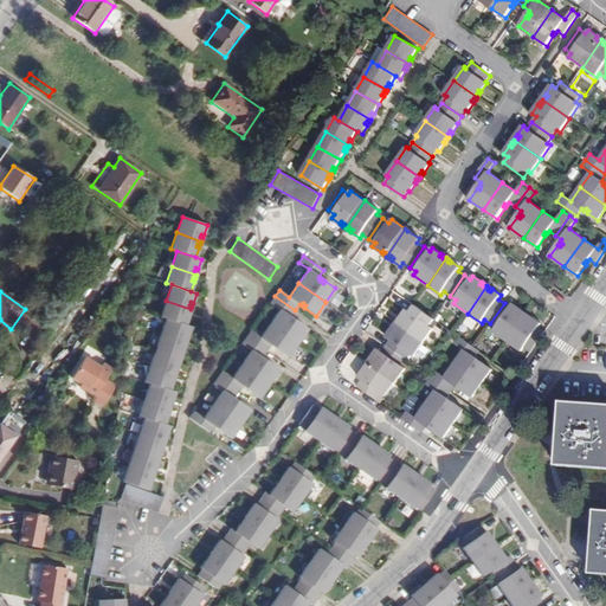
[(290,316),(295,310),(275,296),(270,303),(281,310),(270,323),(297,342),(307,329),(295,321),(294,322),(290,321),(292,318),(290,316)]
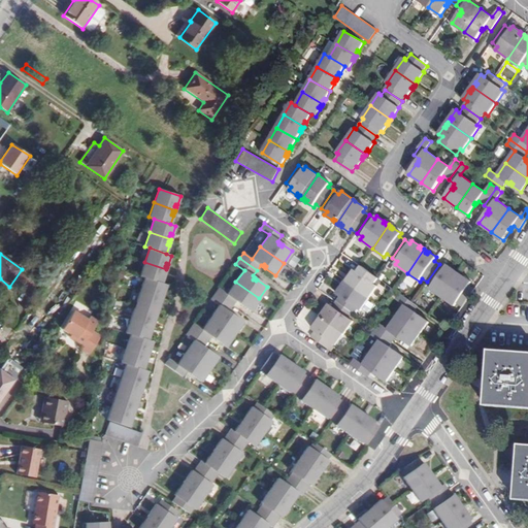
[(140,275),(144,277),(162,283),(165,274),(162,274),(163,271),(166,271),(166,269),(144,262),(140,275)]
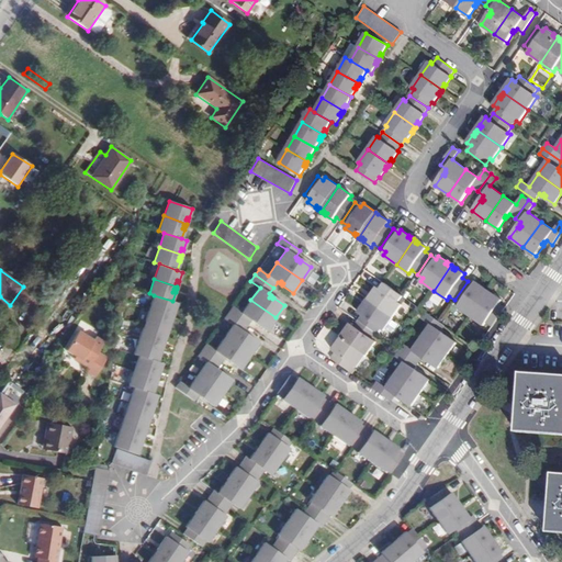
[(459,307),(471,316),(489,291),(486,290),(485,291),(483,290),(484,288),(476,282),(474,285),(468,281),(454,300),(461,304),(459,307)]
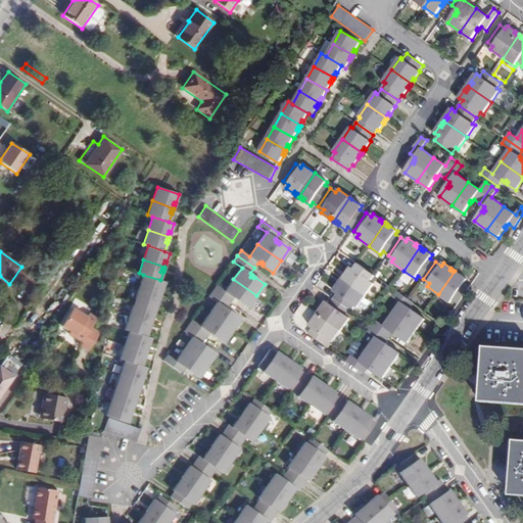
[(342,279),(367,295),(375,283),(372,281),(376,276),(374,275),(359,264),(354,269),(350,267),(345,274),(347,275),(346,278),(344,277),(342,279)]
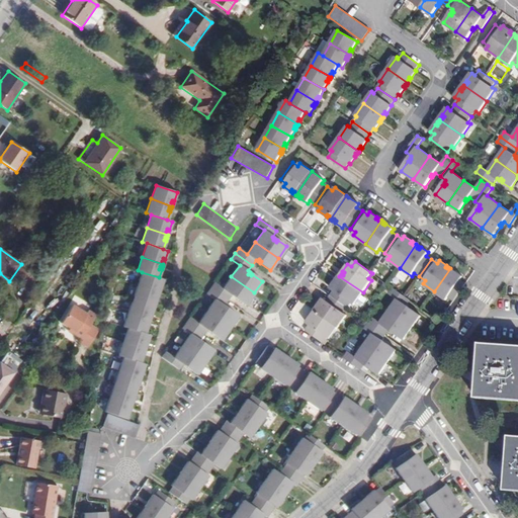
[(453,269),(450,268),(434,291),(446,300),(448,296),(454,300),(466,283),(460,279),(462,276),(455,271),(454,273),(451,271),(453,269)]
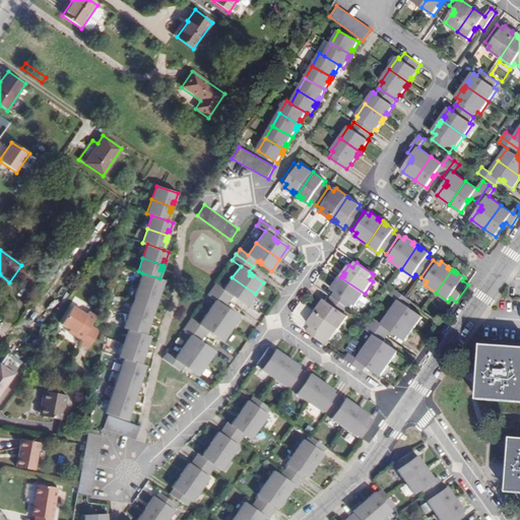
[(142,273),(137,286),(158,294),(159,291),(157,290),(158,287),(160,288),(164,280),(159,278),(142,273)]
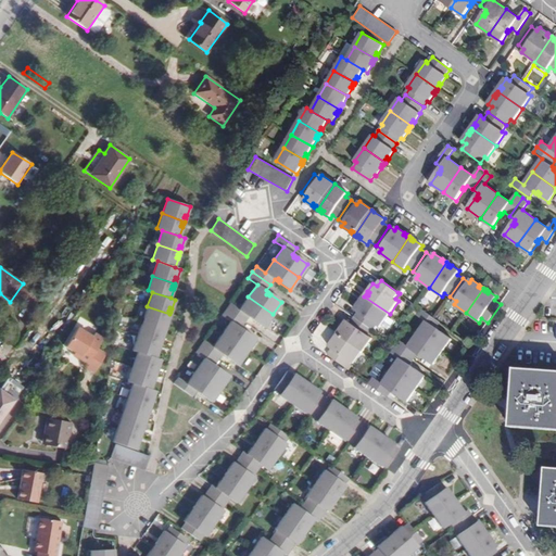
[(230,303),(226,310),(244,321),(249,316),(251,318),(252,316),(255,318),(253,319),(264,327),(273,314),(248,297),(239,310),(230,303)]
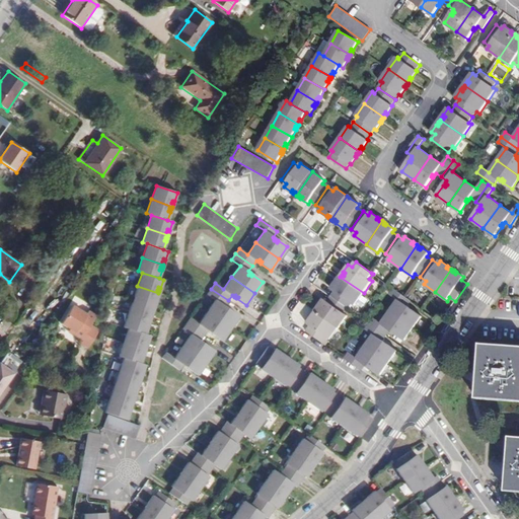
[(355,305),(364,293),(340,277),(339,279),(341,280),(339,283),(337,281),(331,289),(335,291),(331,296),(348,308),(352,303),(355,305)]
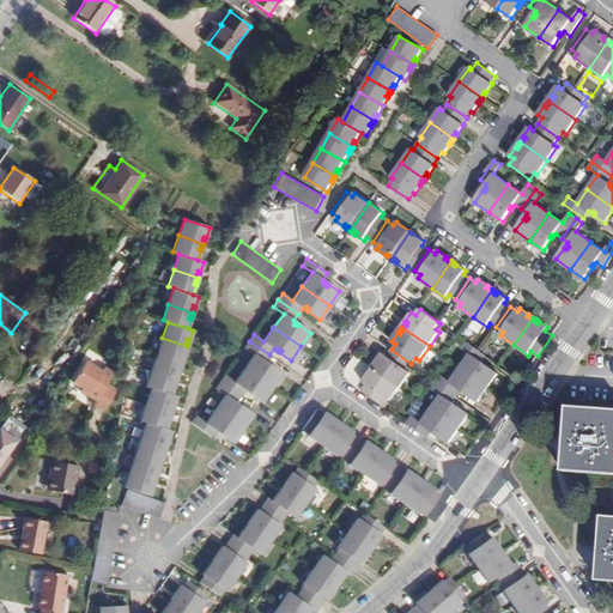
[(187,346),(162,338),(157,353),(182,363),(183,359),(181,358),(182,356),(184,356),(187,346)]
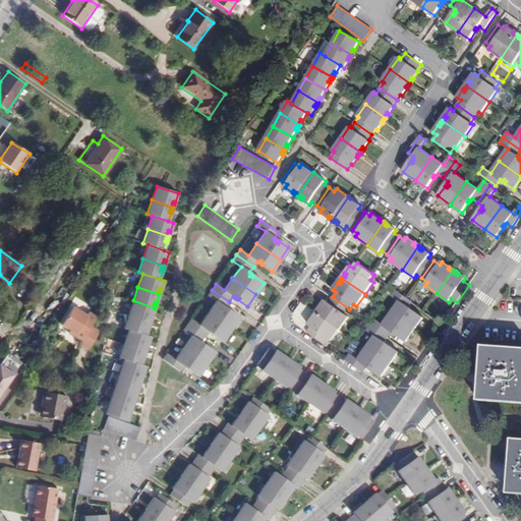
[(229,301),(212,290),(208,295),(217,301),(208,313),(231,330),(239,317),(229,310),(228,312),(226,310),(227,308),(225,307),(229,301)]
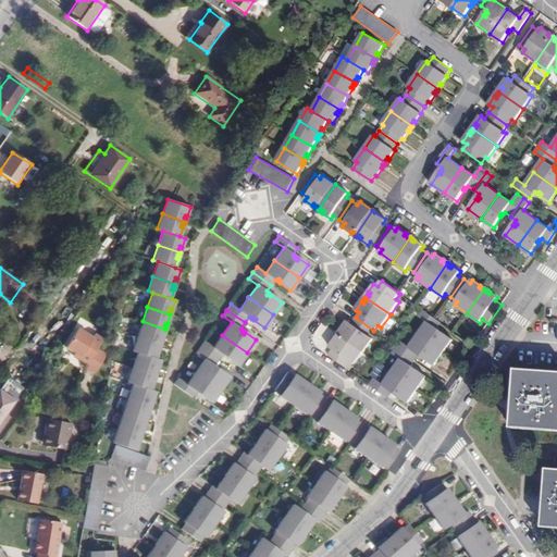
[(428,322),(418,335),(444,353),(453,339),(443,333),(441,334),(438,333),(440,331),(437,329),(442,323),(423,310),(419,316),(428,322)]
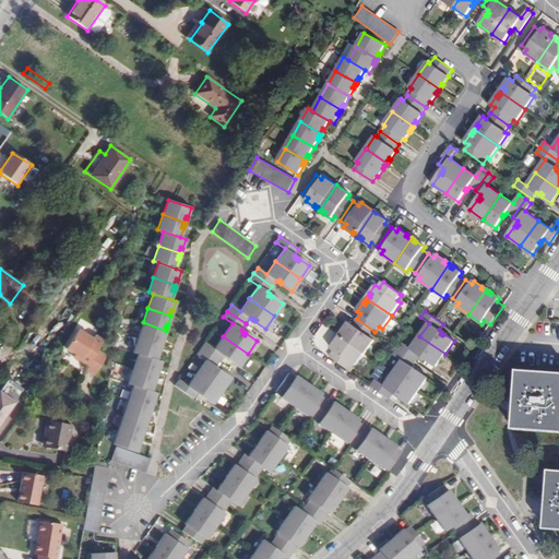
[(342,333),(340,335),(366,353),(375,341),(371,337),(375,332),(357,319),(353,325),(348,322),(343,330),(345,332),(344,334),(342,333)]
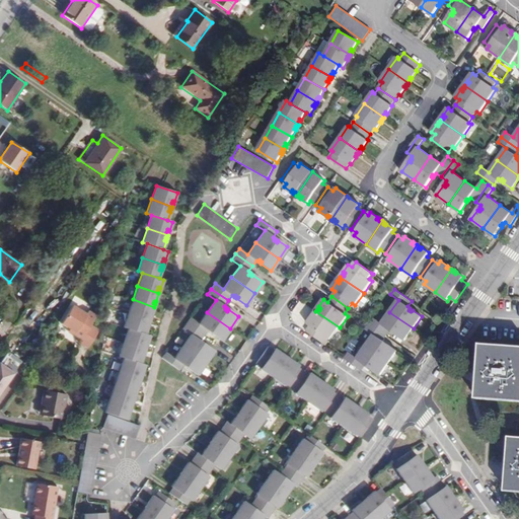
[(133,299),(128,313),(149,320),(152,312),(150,311),(151,308),(153,309),(154,307),(133,299)]
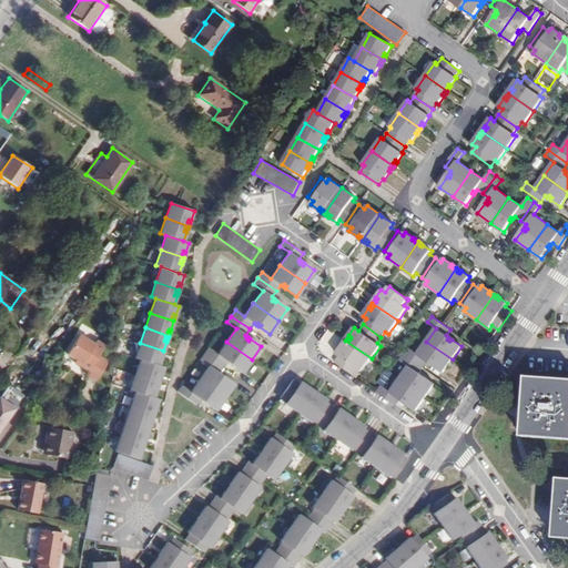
[(67,353),(77,359),(78,358),(82,362),(80,365),(89,371),(85,374),(97,381),(108,362),(99,355),(105,345),(97,341),(94,344),(79,334),(67,353)]
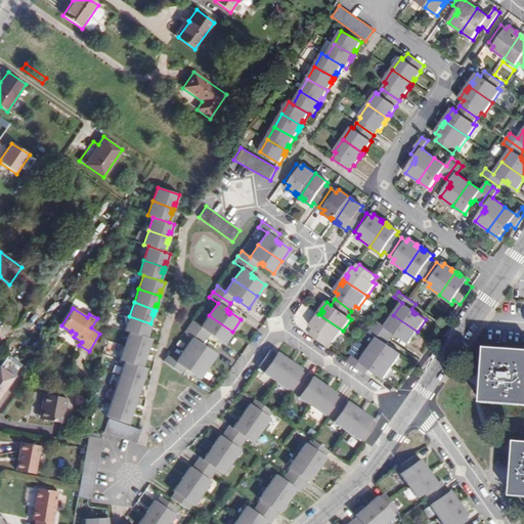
[(206,315),(200,310),(191,320),(199,325),(206,315)]
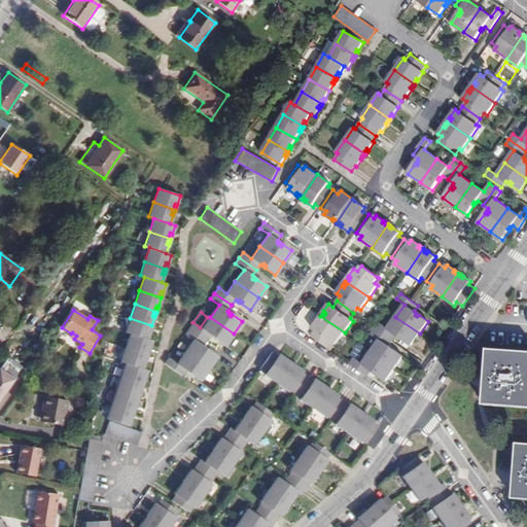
[(336,345),(345,332),(320,316),(319,318),(321,319),(319,322),(317,321),(312,328),(315,330),(311,337),(328,349),(332,343),(336,345)]
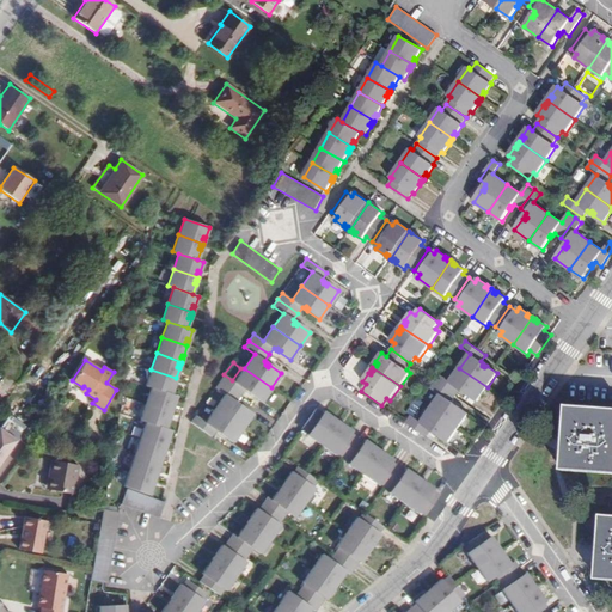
[(225,374),(220,381),(240,396),(245,390),(248,391),(249,389),(252,391),(250,393),(262,401),(271,387),(244,368),(234,381),(225,374)]
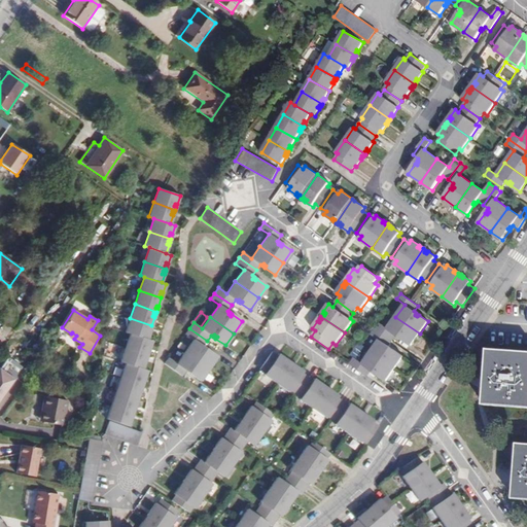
[(420,334),(395,317),(387,328),(379,323),(375,328),(393,341),(396,336),(398,337),(399,335),(402,337),(401,339),(412,346),(420,334)]
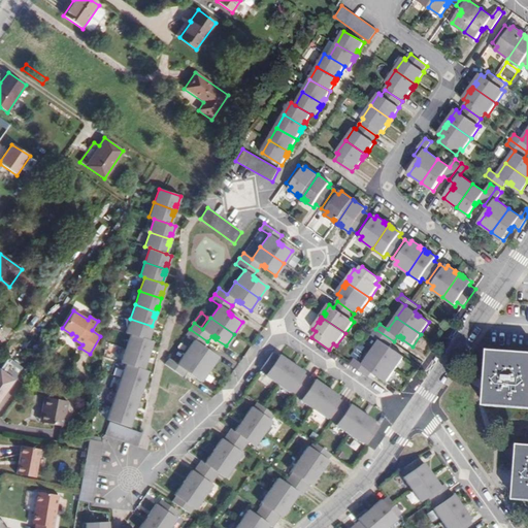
[(152,326),(130,319),(126,332),(130,334),(147,340),(151,331),(149,330),(150,328),(152,328),(152,326)]
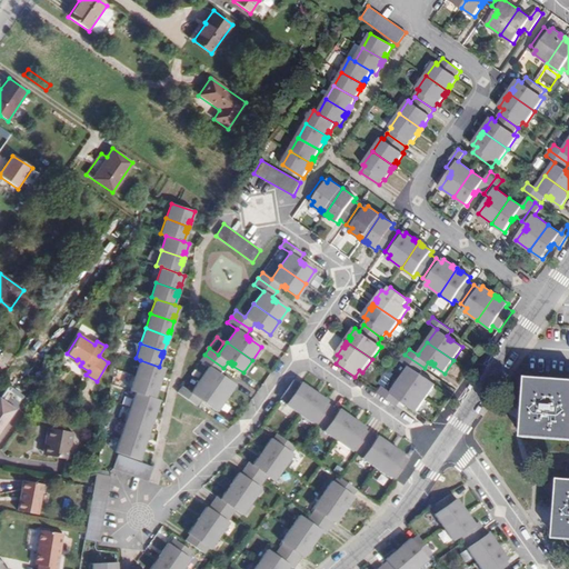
[(209,367),(200,380),(226,398),(235,385),(225,377),(222,379),(220,377),(221,376),(219,373),(223,368),(205,355),(200,360),(209,367)]
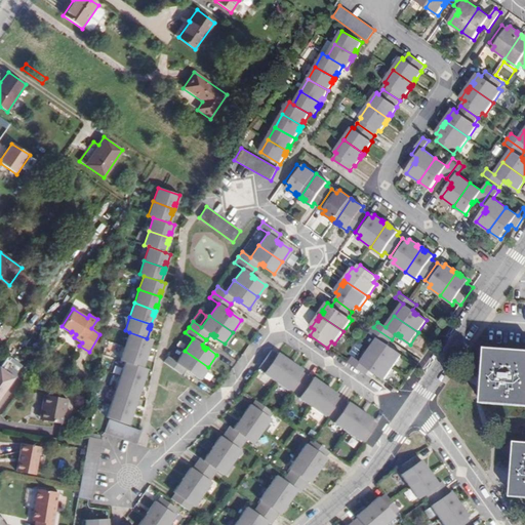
[(388,345),(392,339),(373,327),(369,333),(377,338),(369,351),(394,367),(402,355),(392,349),(391,351),(388,349),(390,347),(388,345)]
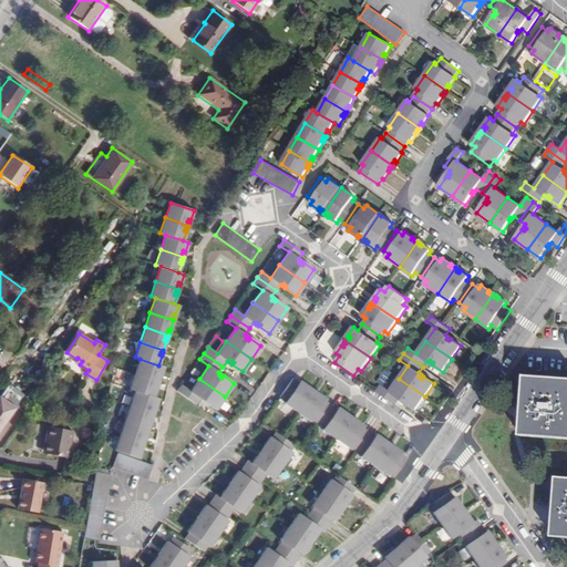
[(163,367),(158,366),(140,359),(135,374),(158,382),(163,367)]
